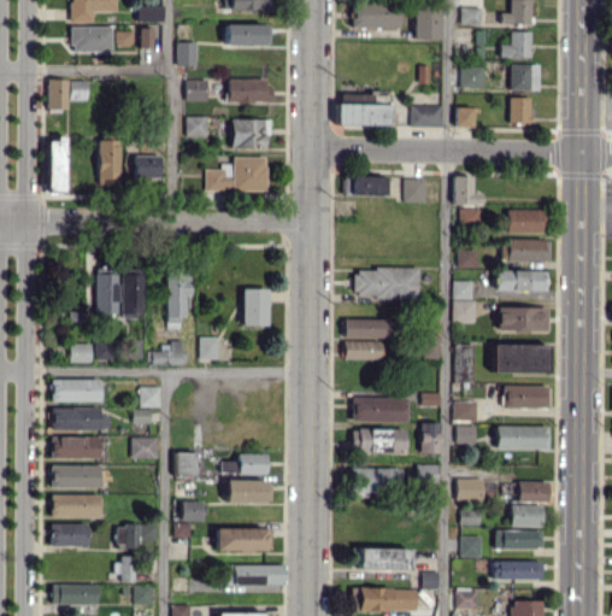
[(72,0),(74,23),(95,22),(95,11),(119,11),(118,0),(72,0)]
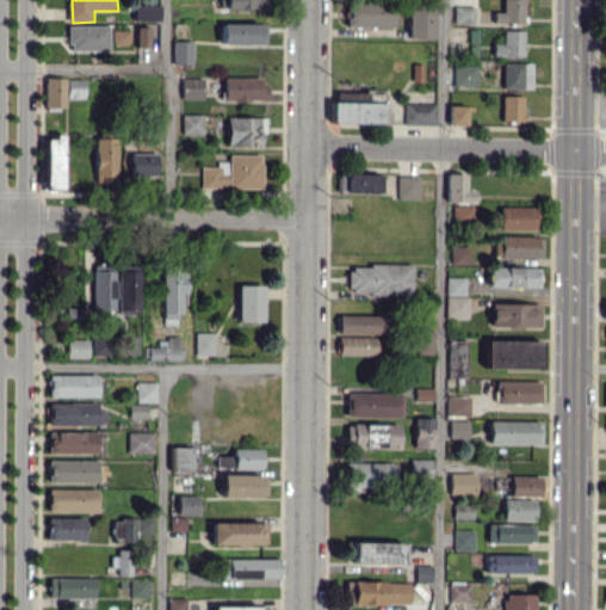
[(223,0),(224,10),(266,8),(266,0),(223,0)]
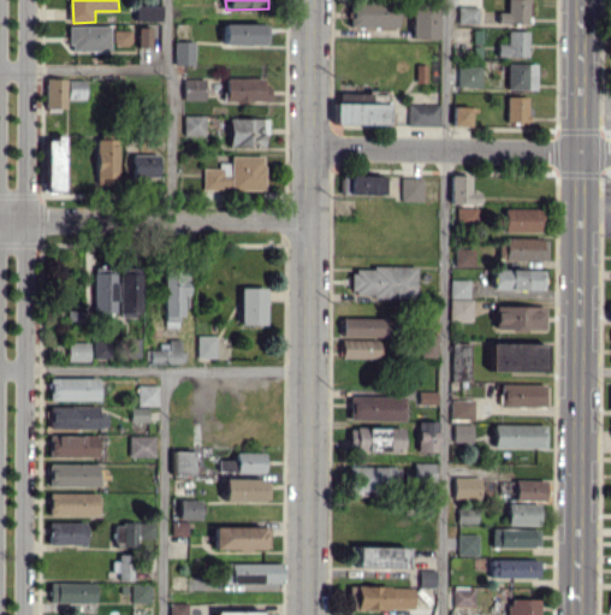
[(502,24),(532,24),(531,0),(510,0),(510,13),(502,13),(502,24)]
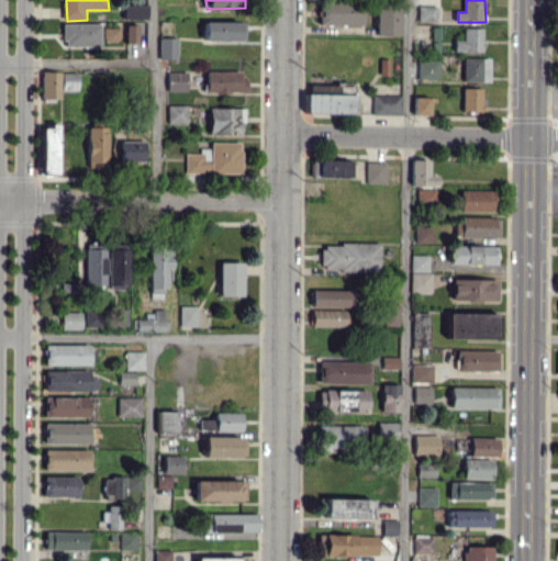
[(323,25),(365,26),(365,3),(324,2),(323,25)]
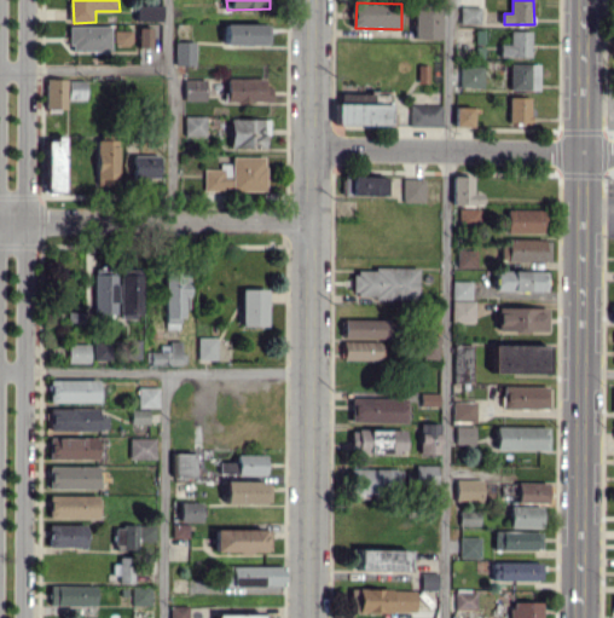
[(139,22),(164,22),(166,6),(139,5),(139,22)]
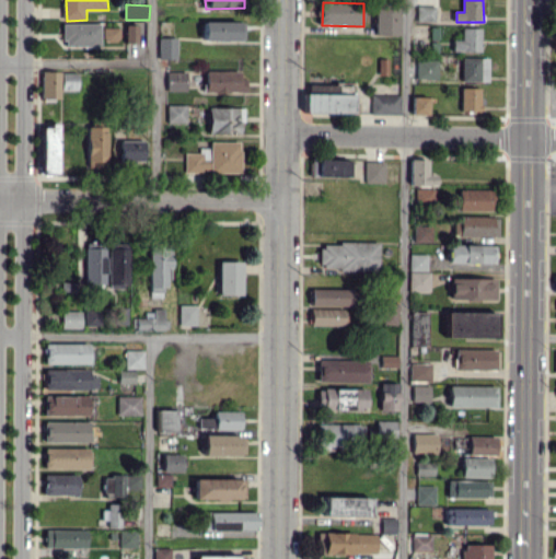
[(439,22),(438,7),(420,7),(420,22),(439,22)]
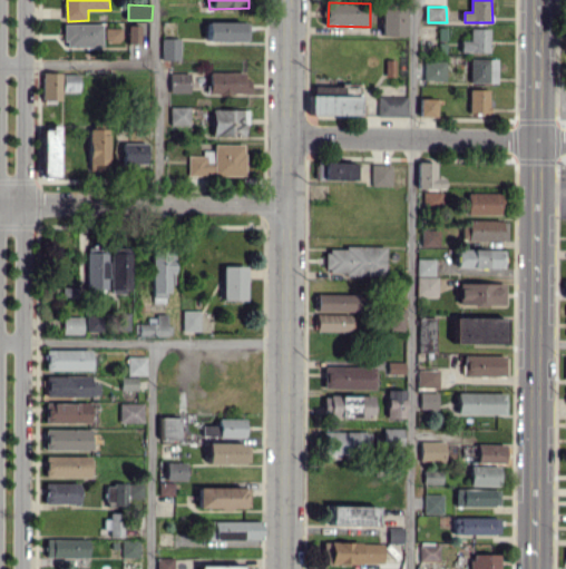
[(409,37),(410,9),(384,8),(384,36),(409,37)]
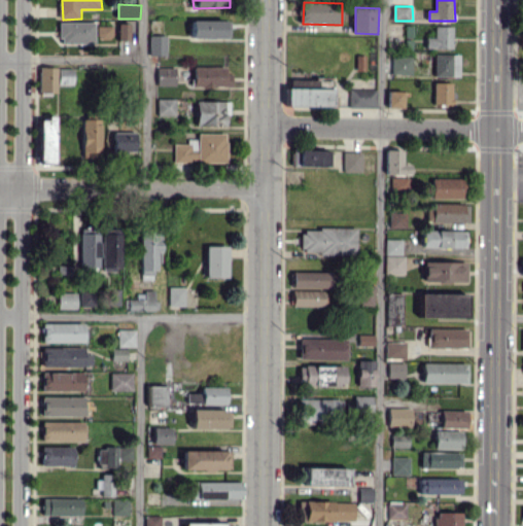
[(194,38),(233,39),(233,22),(195,21),(194,38)]
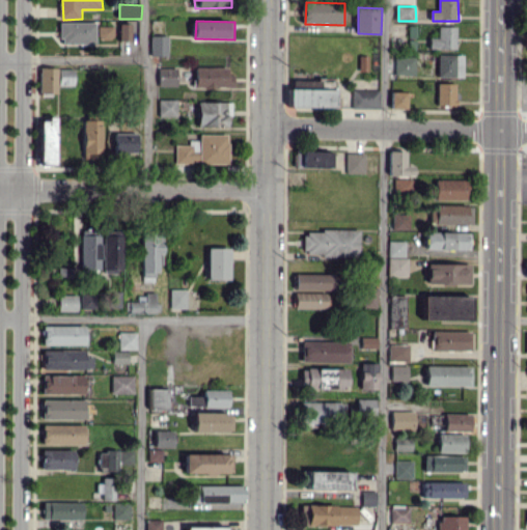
[(98,23),(62,23),(62,45),(98,45),(98,23)]
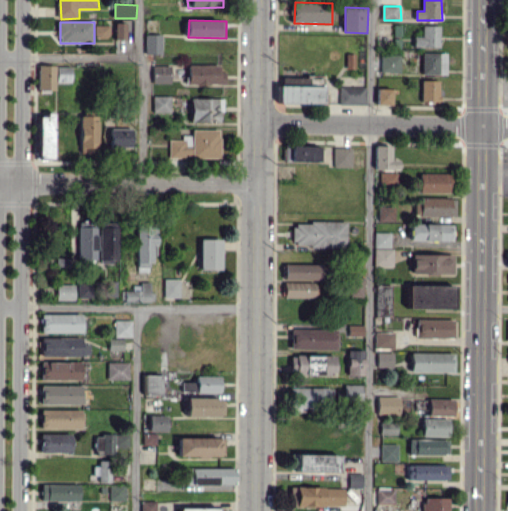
[(117,39),(129,40),(129,24),(118,23),(117,39)]
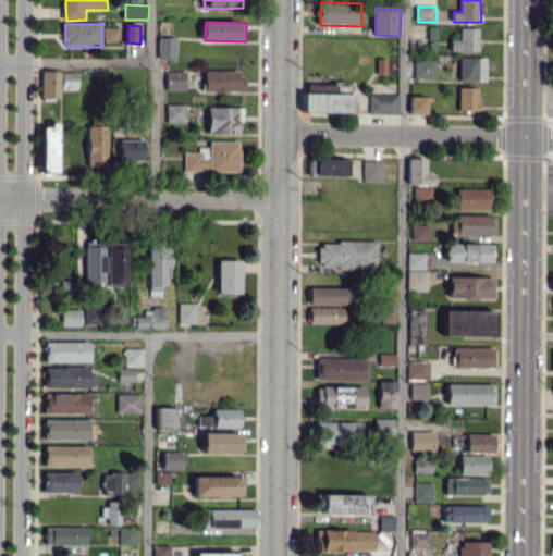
[(106,42),(122,42),(122,28),(106,28),(106,42)]
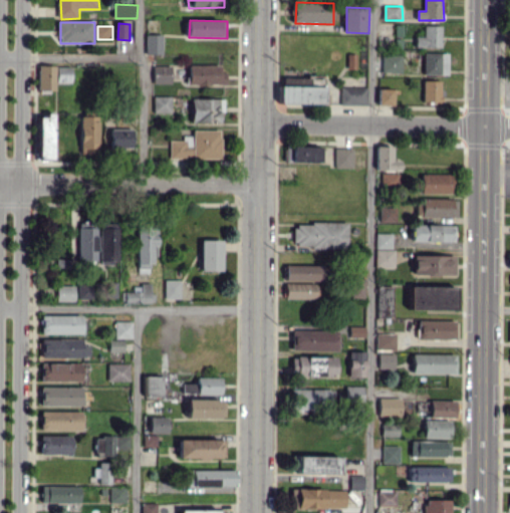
[(444,26),(427,26),(426,37),(418,37),(418,47),(444,48),(444,26)]
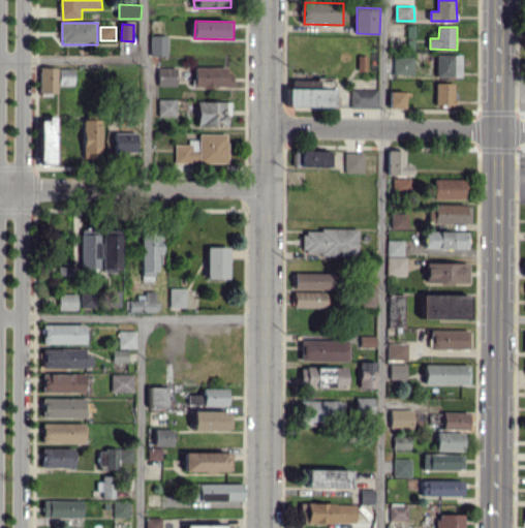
[(171,36),(153,36),(153,56),(170,57),(171,36)]
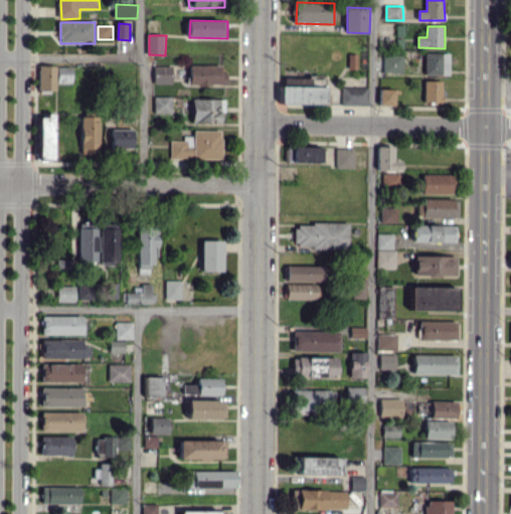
[(452,76),(452,53),(428,53),(427,75),(452,76)]
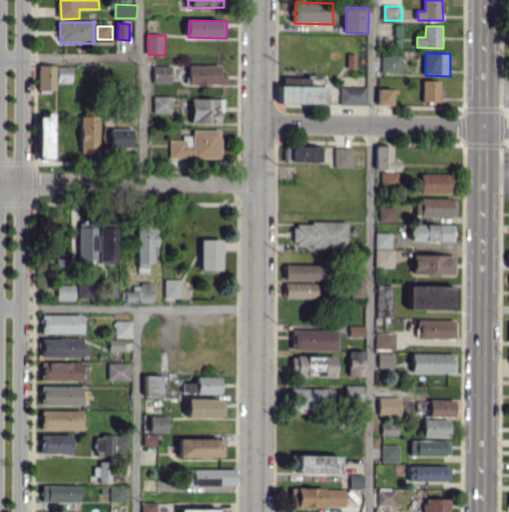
[(350,69),(358,69),(358,54),(350,54),(350,69)]
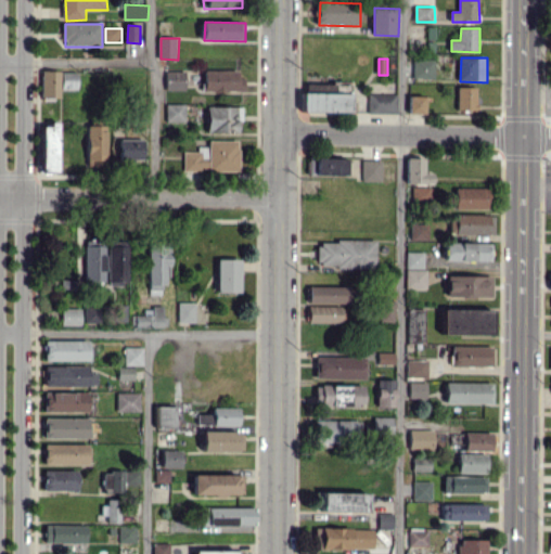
[(415,79),(437,79),(437,60),(417,60),(415,79)]
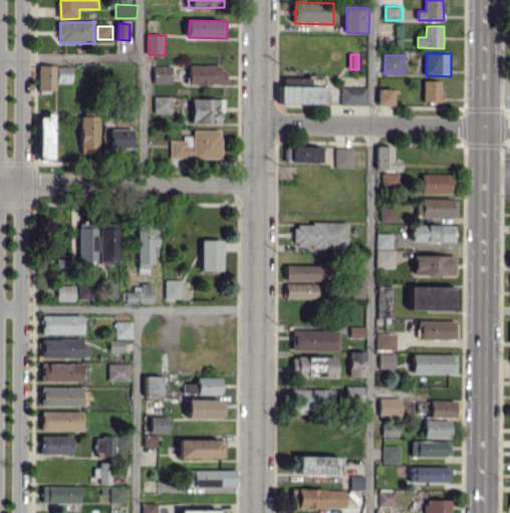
[(226,65),(191,66),(192,85),(226,85),(226,65)]
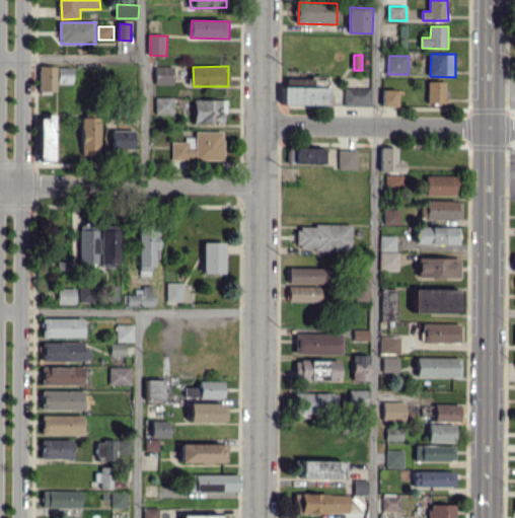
[(59,67),(42,67),(42,91),(59,90),(59,67)]
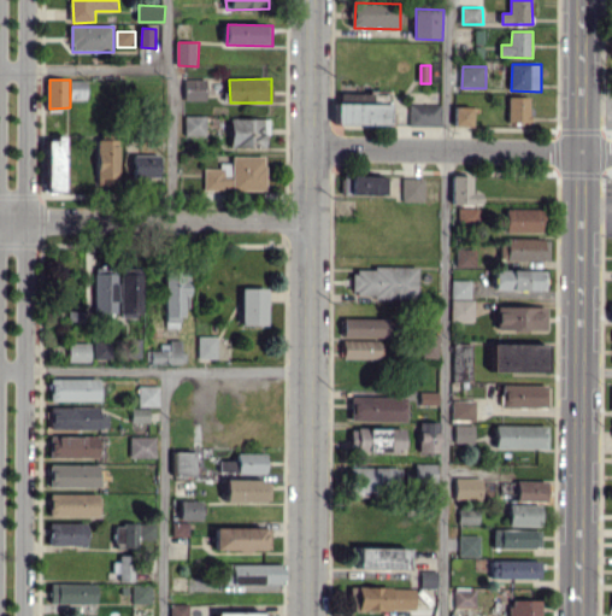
[(209,101),(210,80),(188,80),(187,101),(209,101)]
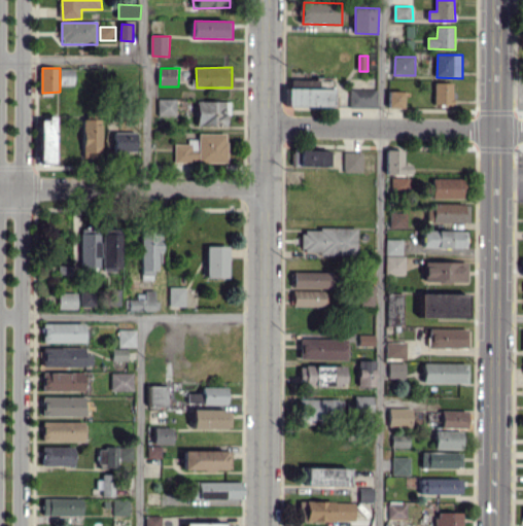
[(75,69),(61,69),(61,84),(75,84),(75,69)]
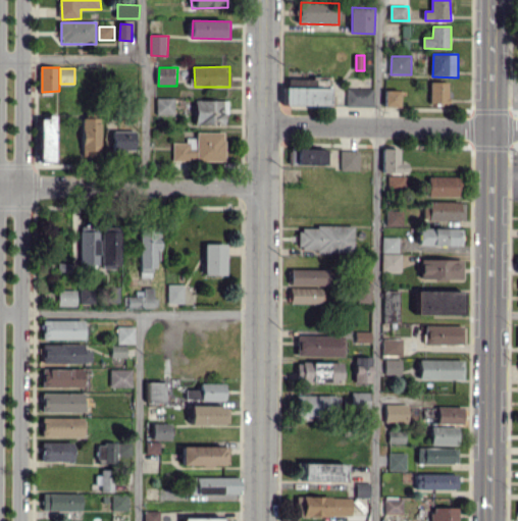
[(452,104),(452,83),(432,83),(432,104),(452,104)]
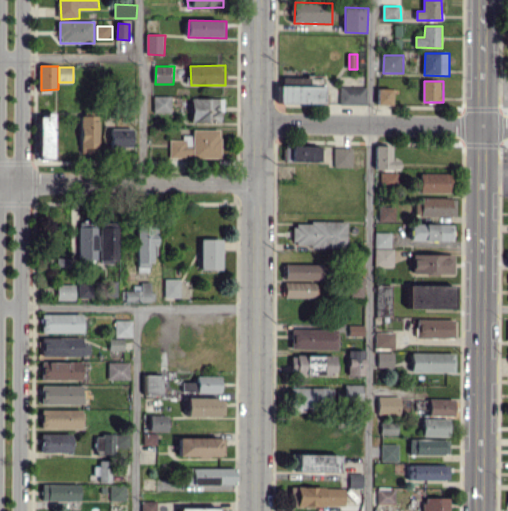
[(326,103),(326,86),(280,87),(281,104),(326,103)]
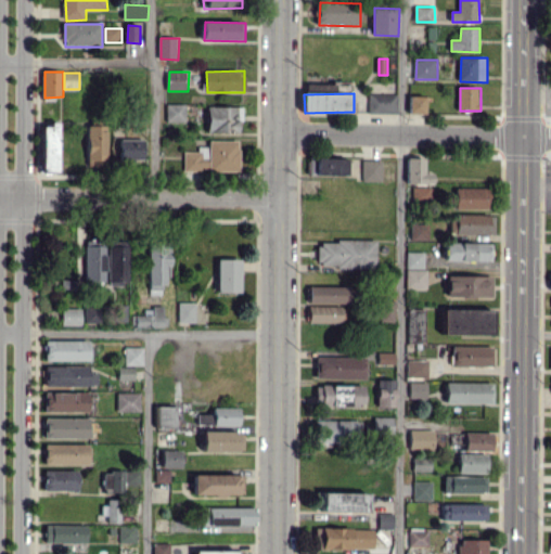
[(399,94),(371,94),(371,114),(399,114),(399,94)]
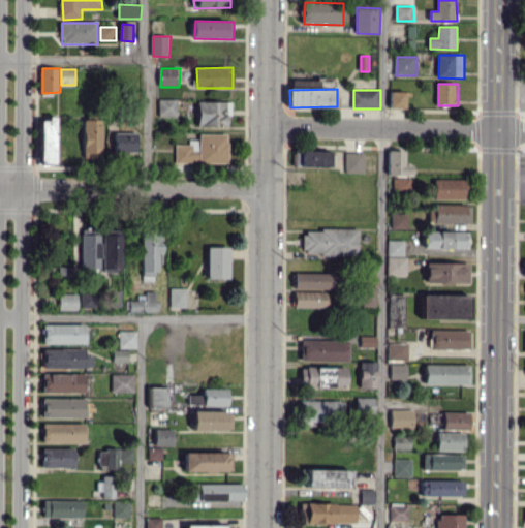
[(392,107),(408,107),(408,92),(392,92),(392,107)]
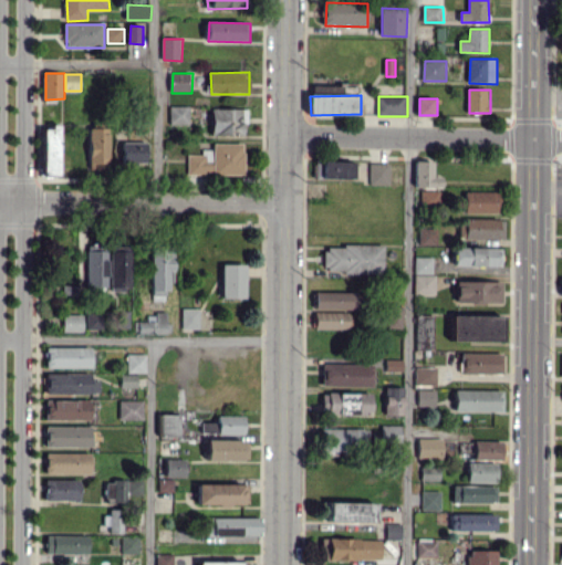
[(193,125),(191,106),(172,107),(173,125),(193,125)]
